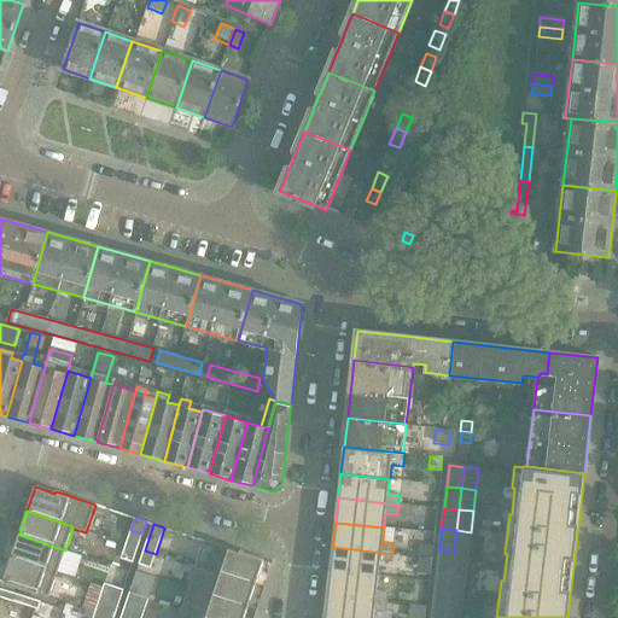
[(130,530),(127,544),(138,548),(143,534),(130,530)]
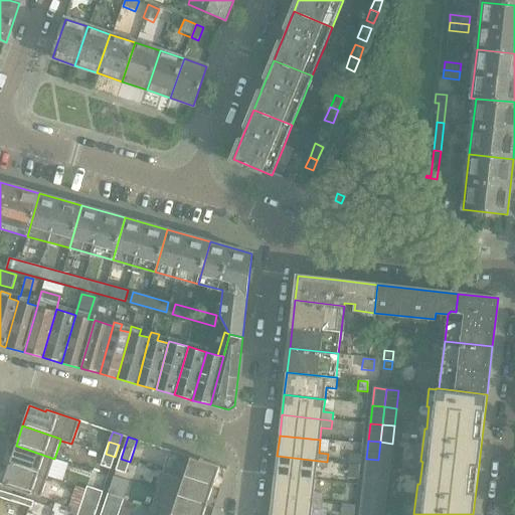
[(392,444),(380,442),(378,460),(390,462),(392,444)]
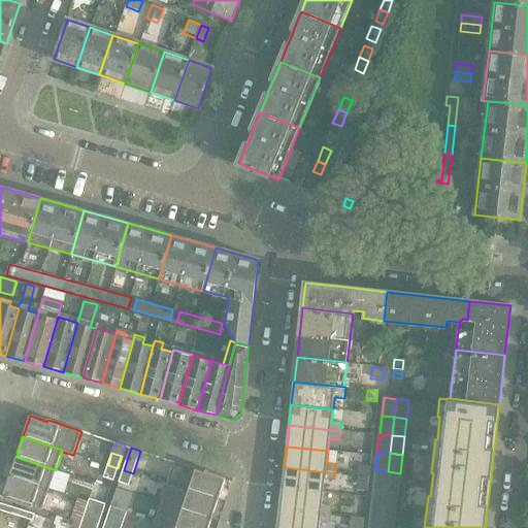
[(56,470),(17,457),(9,476),(48,490),(56,470)]
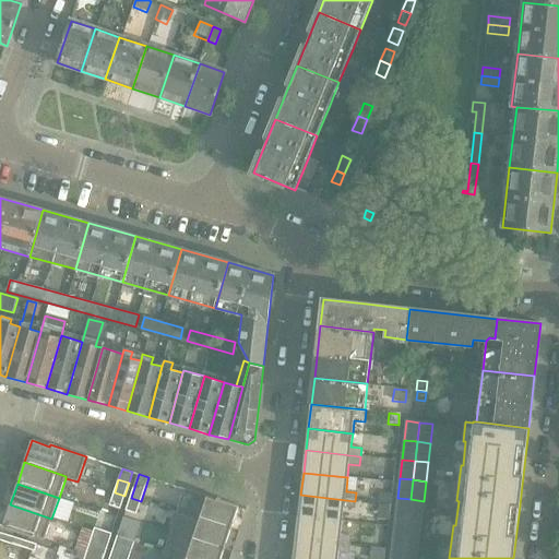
[(232,530),(238,509),(239,506),(217,499),(216,500),(185,489),(178,510),(190,514),(190,515),(232,530)]
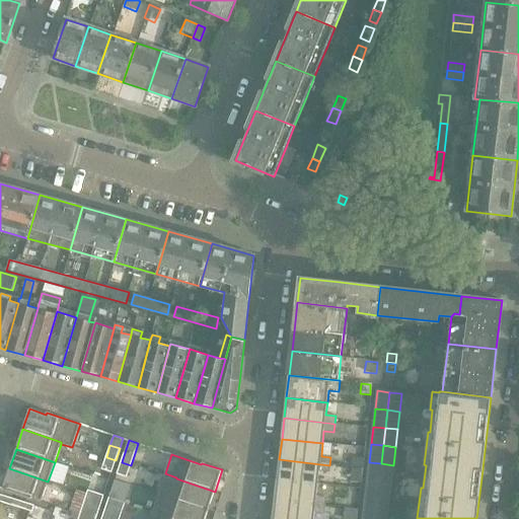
[(116,460),(106,457),(102,469),(112,472),(116,460)]
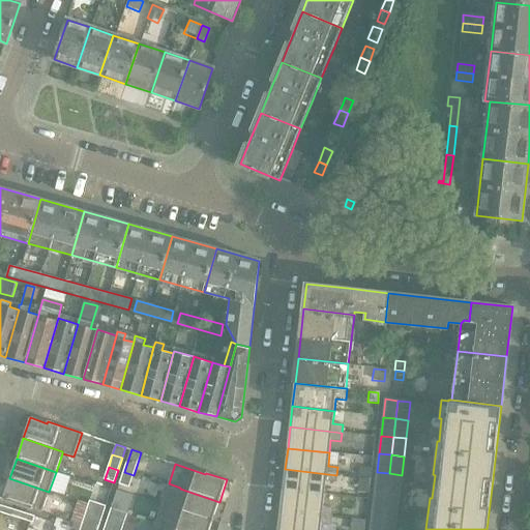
[(359,467),(358,475),(370,476),(371,468),(359,467)]
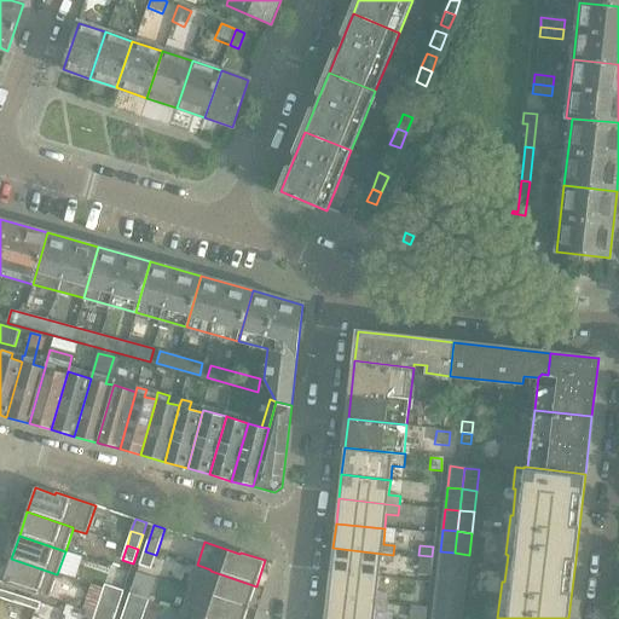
[(393,555),(333,548),(330,572),(379,578),(381,562),(393,563),(393,555)]
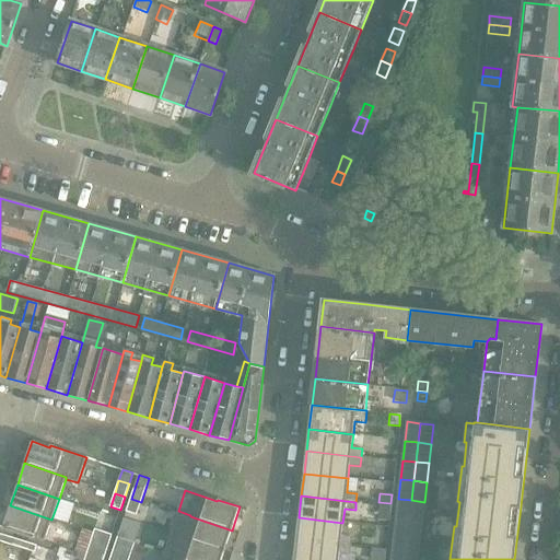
[(141,502),(131,499),(127,512),(137,515),(141,502)]
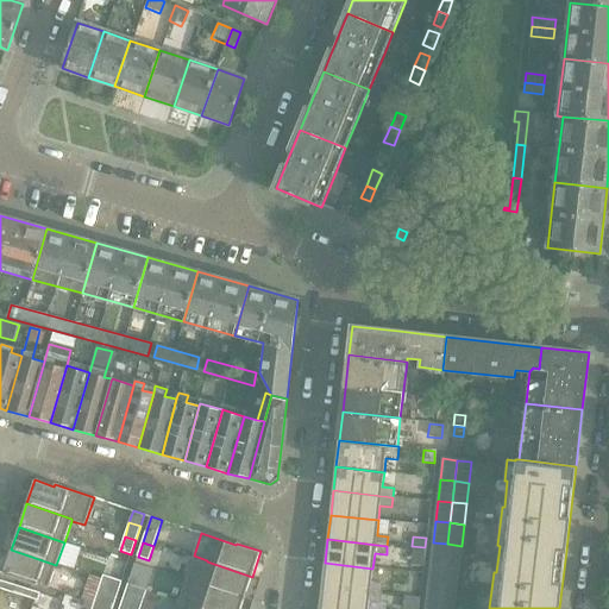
[(447,544),(433,542),(431,563),(445,565),(447,544)]
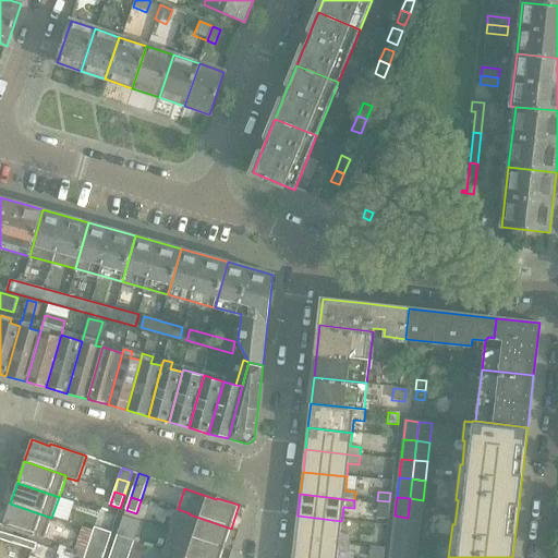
[(423,500),(410,498),(408,518),(421,519),(423,500)]
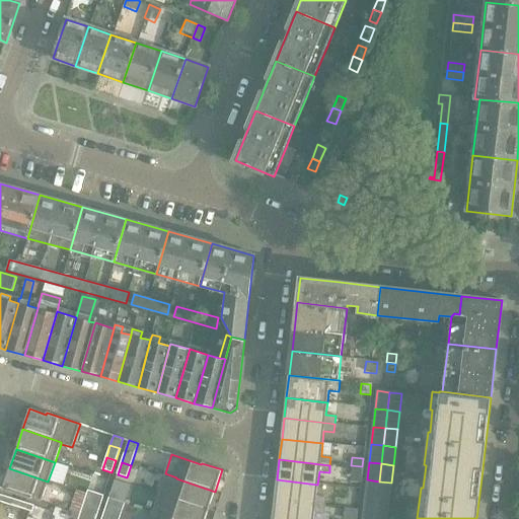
[(48,482),(9,468),(2,489),(41,502),(48,482)]
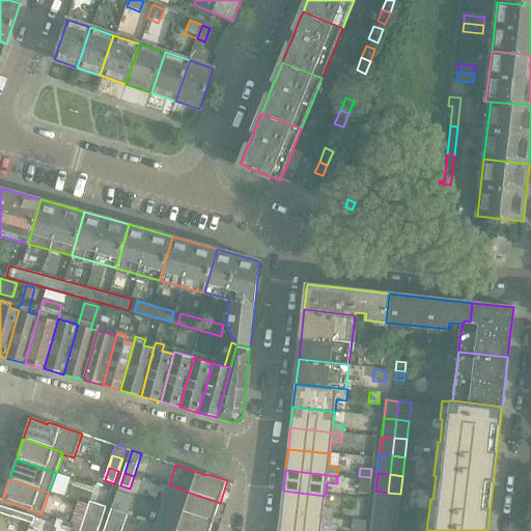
[(368,494),(370,480),(360,479),(360,487),(359,486),(358,493),(368,494)]
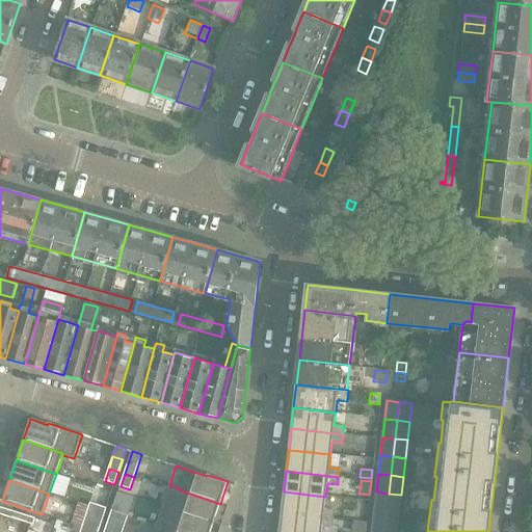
[(213,524),(220,504),(181,490),(181,489),(169,485),(162,507),(213,524)]
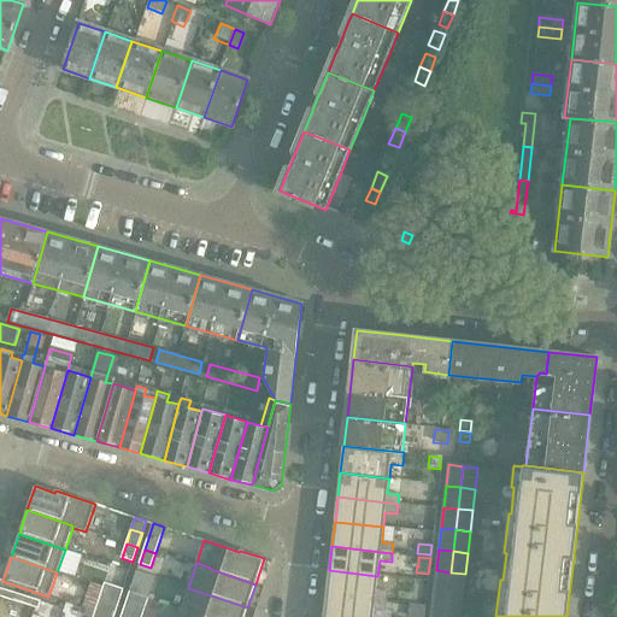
[(377,576),(329,570),(327,594),(387,601),(388,592),(376,591),(377,576)]
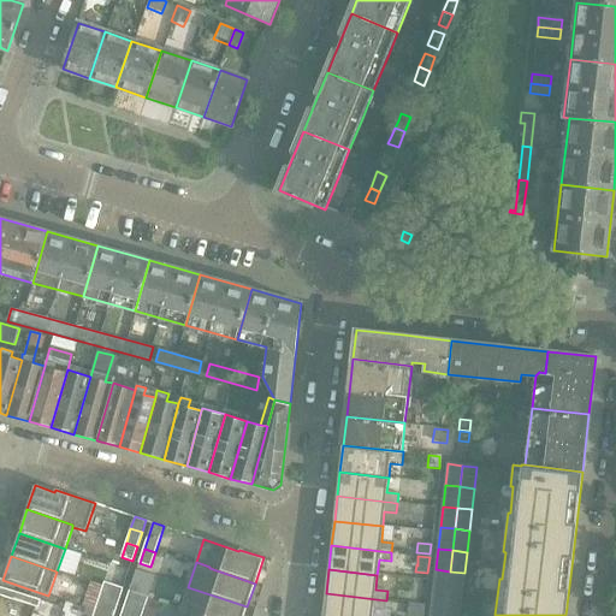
[(450,572),(436,569),(433,591),(448,592),(450,572)]
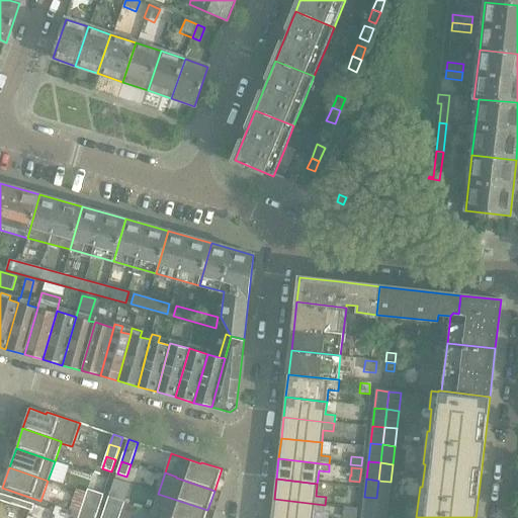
[(391,482),(378,481),(376,498),(389,500),(391,482)]
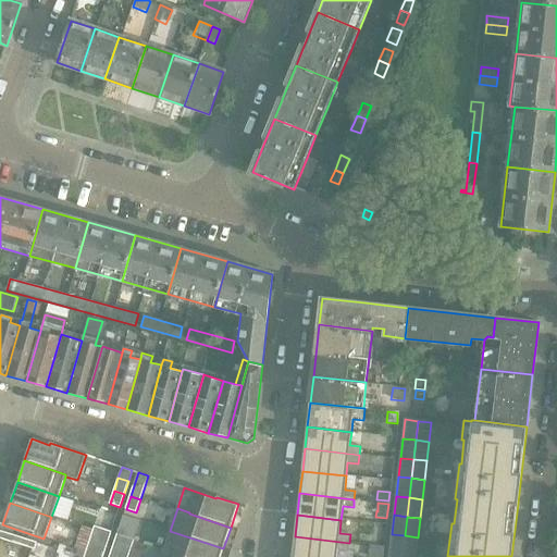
[(95,527),(89,543),(98,546),(103,530),(95,527)]
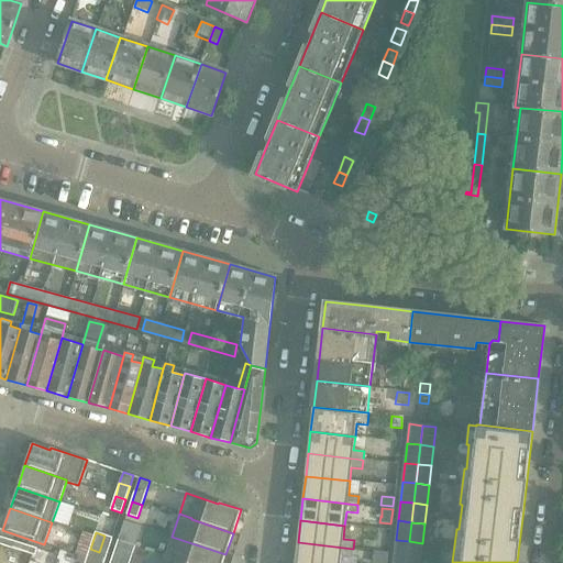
[(113,539),(105,536),(99,552),(107,555),(113,539)]
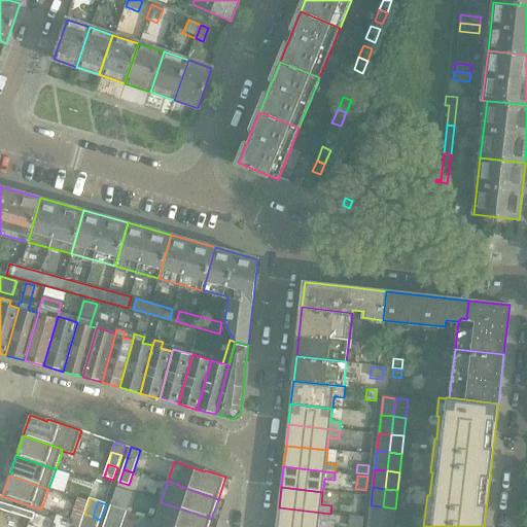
[(0,508),(16,515),(19,508),(0,502),(0,508)]
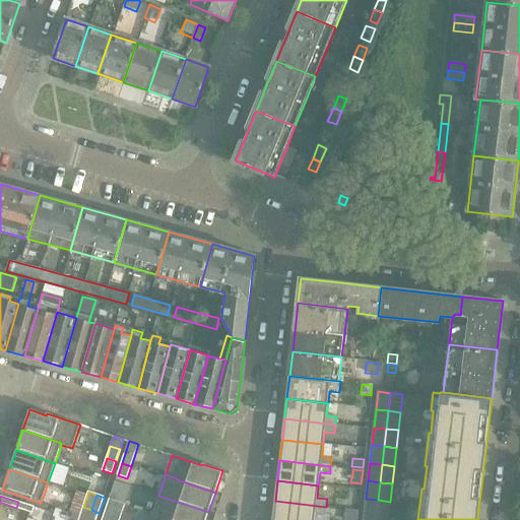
[(205,519),(208,512),(158,496),(151,516),(161,519),(163,519),(164,519),(166,519),(205,519)]
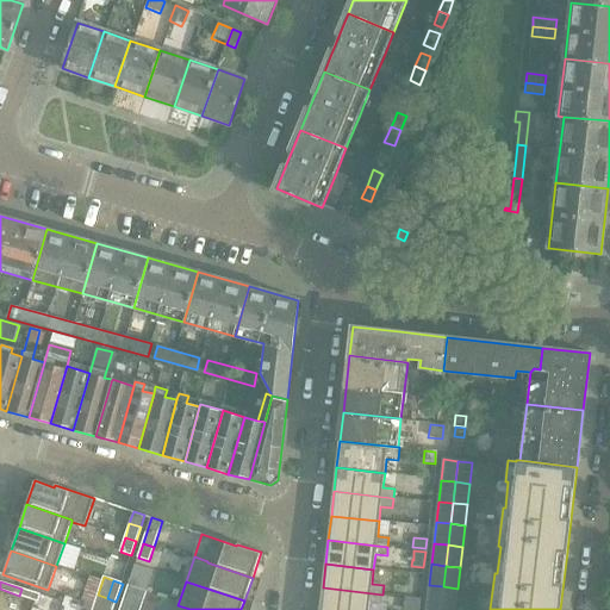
[(137,589),(129,585),(123,603),(131,607),(137,589)]
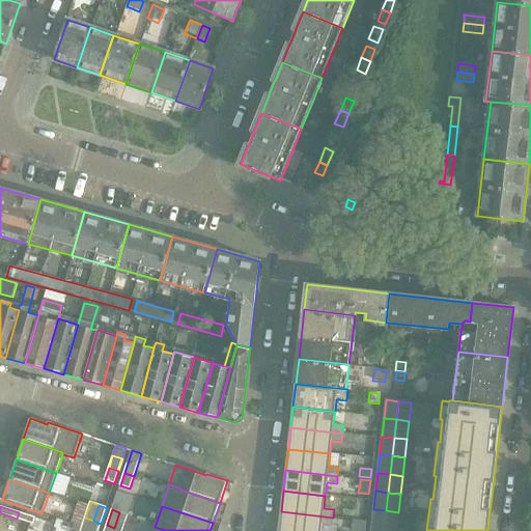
[(386,510),(373,509),(371,528),(384,529),(386,510)]
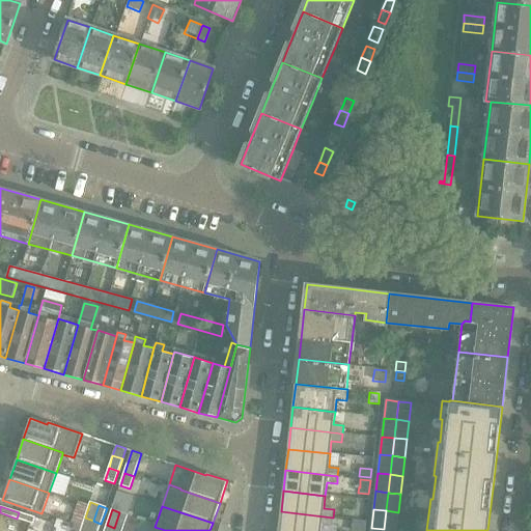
[(398,512),(386,510),(384,529),(396,530),(398,512)]
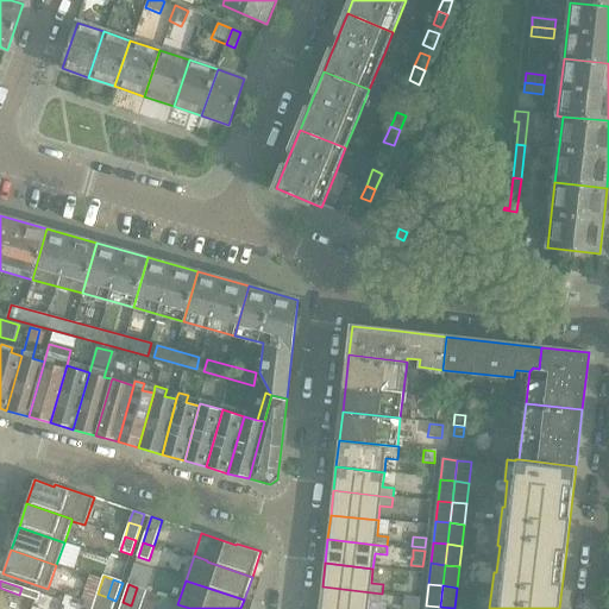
[(382,594),(322,586),(319,608),(368,608),(369,602),(381,603),(382,594)]
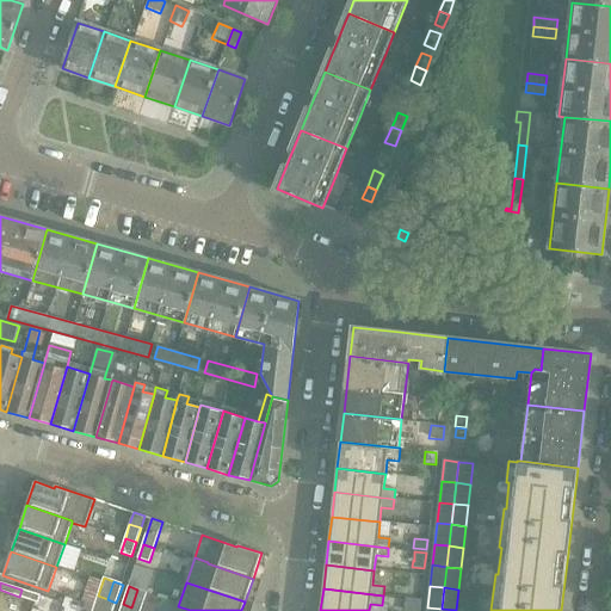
[(45,598),(22,590),(19,597),(43,604),(45,598)]
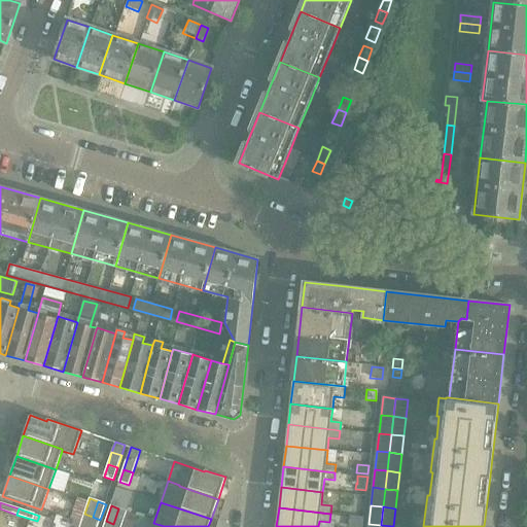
[(121,526),(126,513),(127,511),(125,511),(118,508),(113,524),(121,526)]
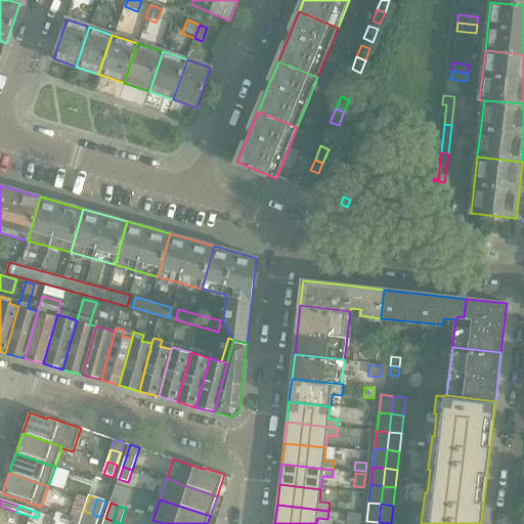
[(88,523),(92,514),(84,511),(79,523),(88,523)]
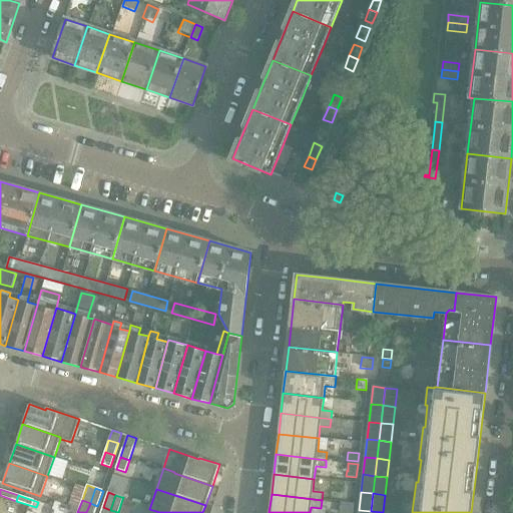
[(94,512),(97,506),(90,503),(86,512),(94,512)]
